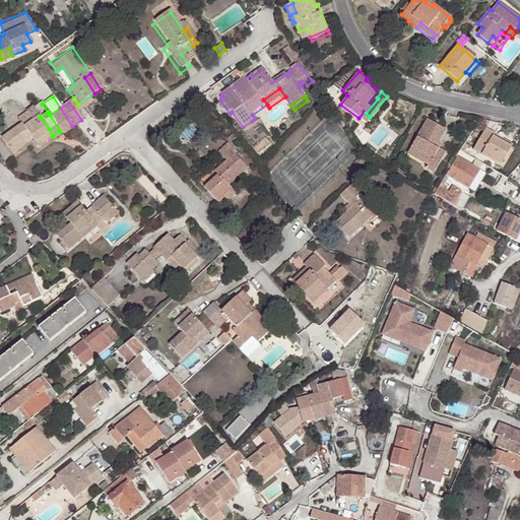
[(31,141),(49,129),(40,117),(31,105),(14,116),(18,122),(0,133),(0,139),(9,152),(30,138),(31,141)]
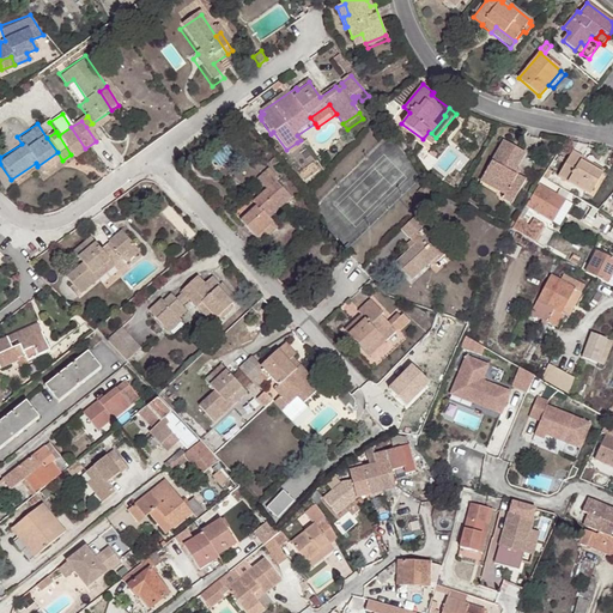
[(85,149),(71,127),(59,135),(71,155),(73,157),(85,149)]
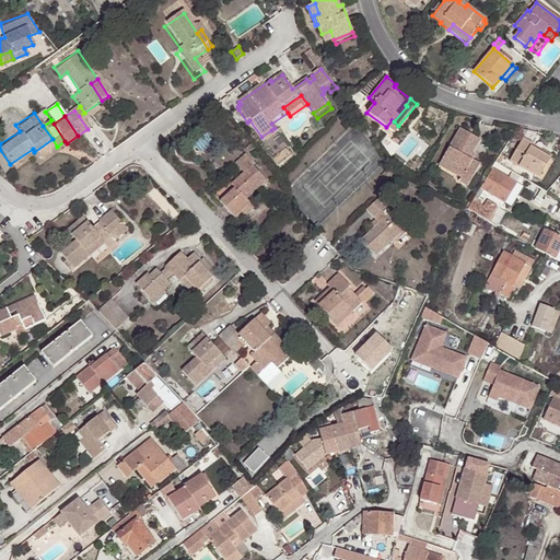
[(261,137),(265,141),(275,135),(271,130),(261,137)]
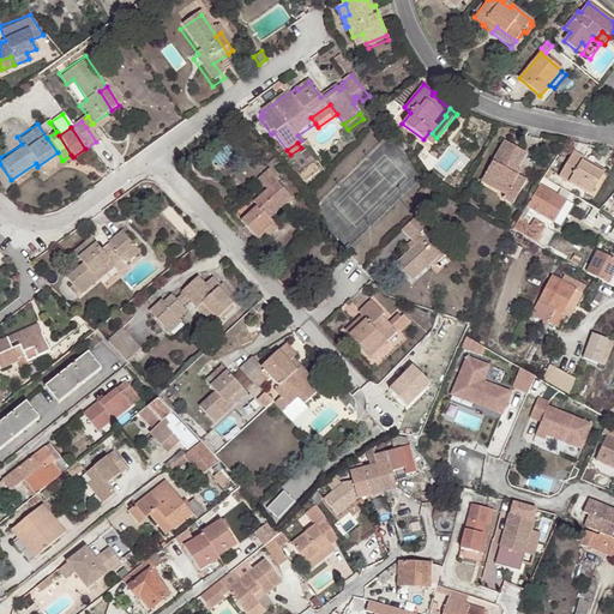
[(499,187),(497,192),(505,198),(504,200),(511,206),(525,182),(517,178),(513,175),(516,170),(525,155),(505,143),(483,176),(499,187)]
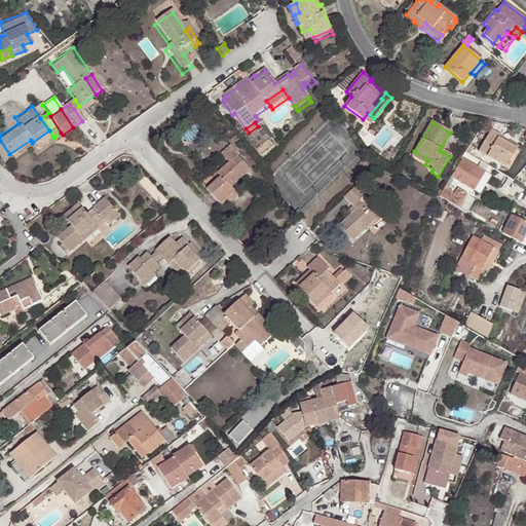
[(498,139),(500,136),(492,129),(479,151),(506,167),(517,150),(498,139)]
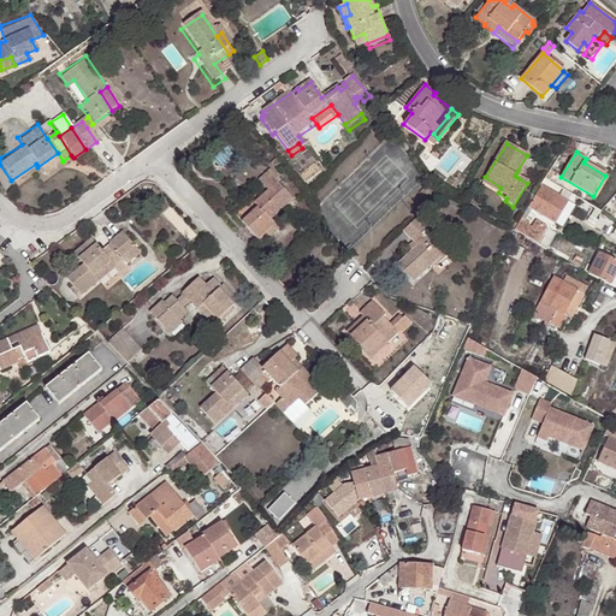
[(63,161),(58,153),(37,167),(42,175),(63,161)]
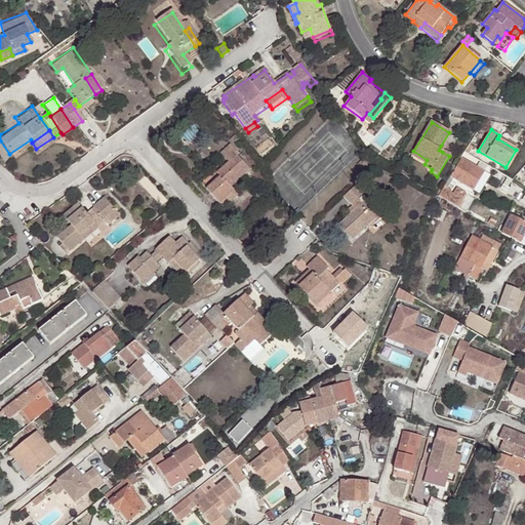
[(518,146),(499,135),(497,138),(516,150),(518,146)]
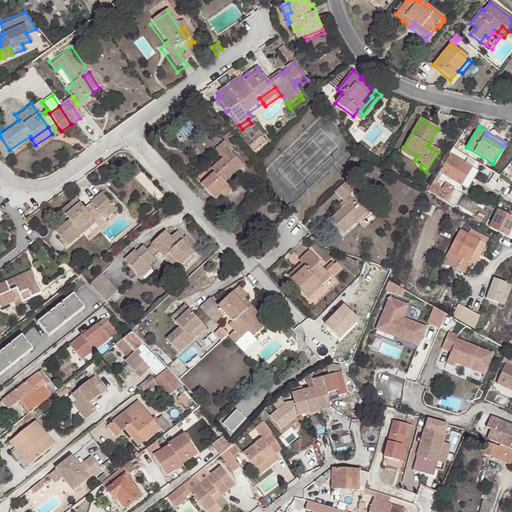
[(224,140),(214,149),(220,155),(229,147),(232,150),(233,149),(224,140)]
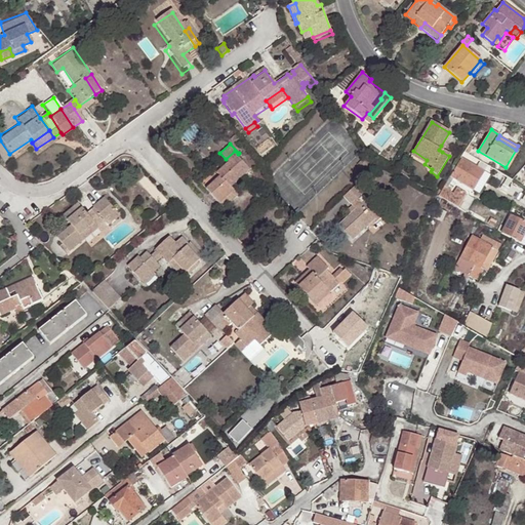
[(218,202),(234,188),(230,184),(248,166),(238,154),(235,151),(226,159),(215,168),(219,173),(204,187),(218,202)]
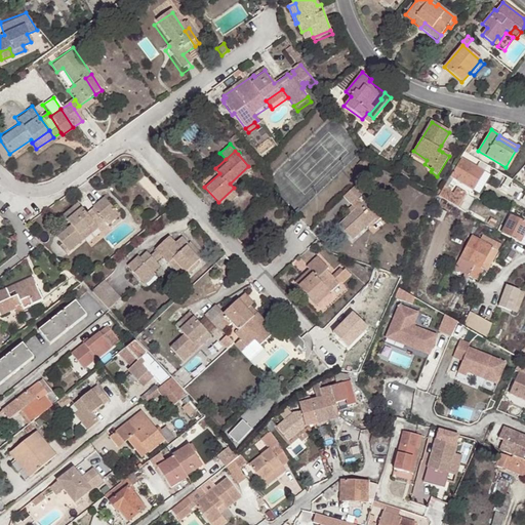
[(410,156),(425,164),(427,160),(413,151),(410,156)]
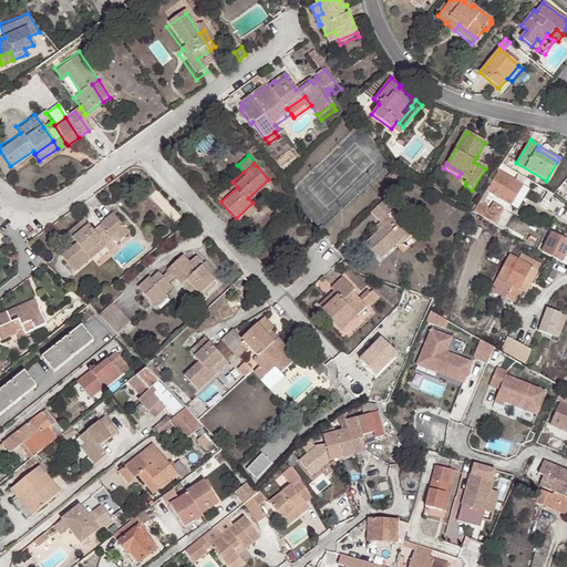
[(487,191),(486,191),(483,197),(486,198),(490,193),(493,195),(503,200),(516,181),(500,171),(487,191)]
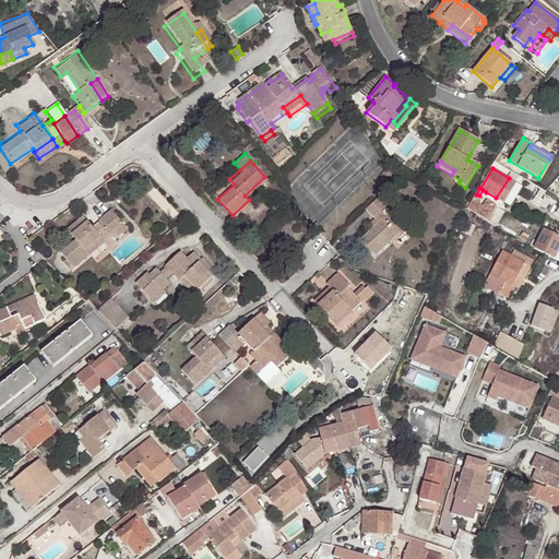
[(512,174),(509,178),(516,183),(519,178),(512,174)]
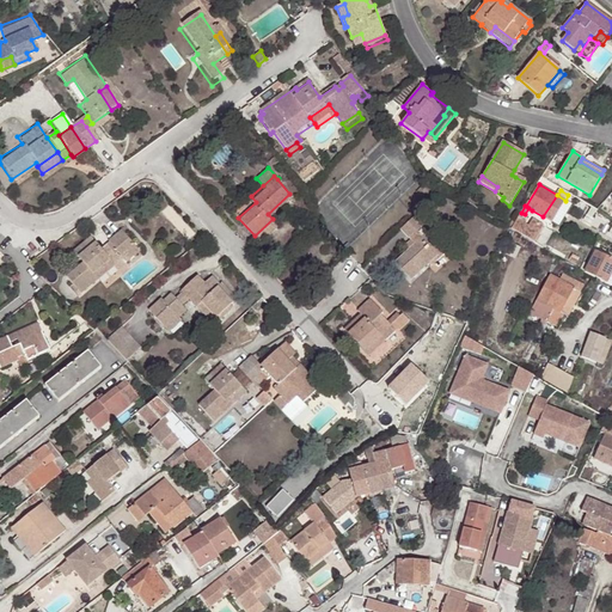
[(565,201),(557,195),(543,216),(552,222),(565,201)]
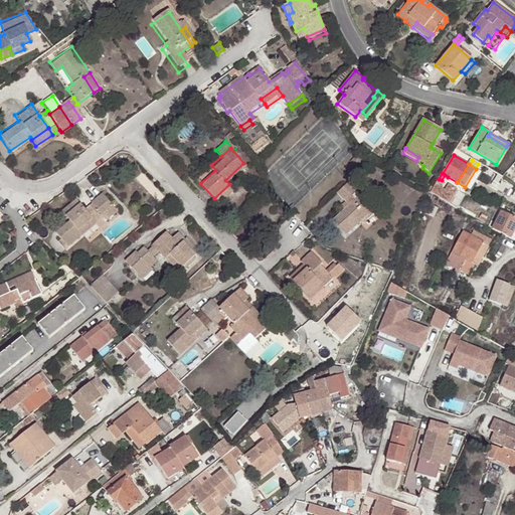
[(486,170),(480,179),(489,186),(495,177),(486,170)]
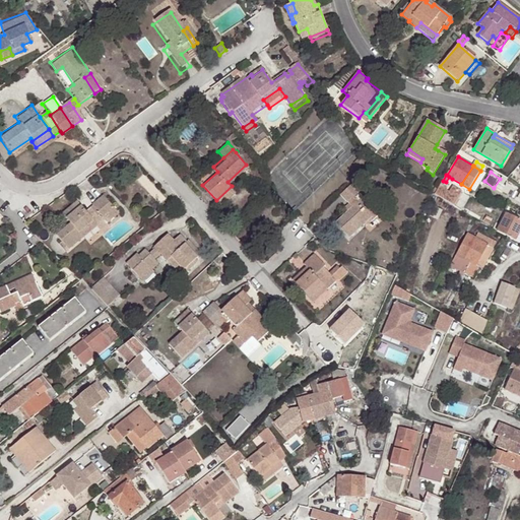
[(443,181),(435,194),(454,206),(458,199),(458,198),(461,192),(454,187),(449,193),(446,191),(448,188),(444,186),(446,182),(443,181)]
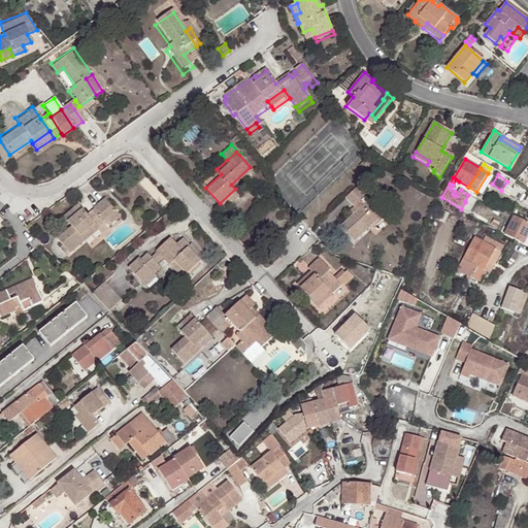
[(343,207),(356,196),(348,188),(336,198),(343,207)]
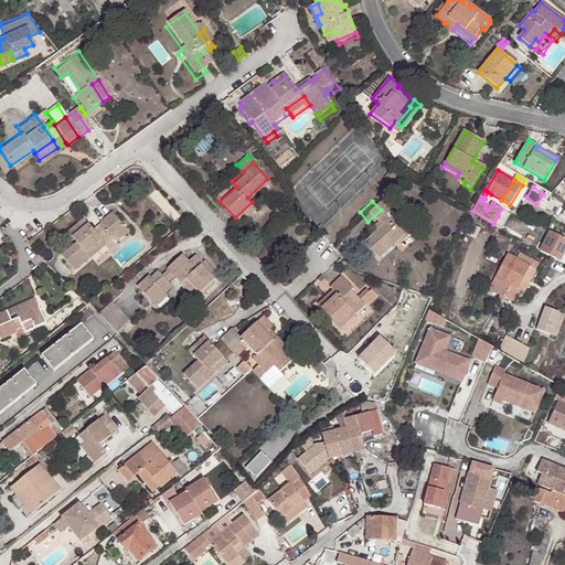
[(256,208),(252,202),(235,217),(240,222),(256,208)]
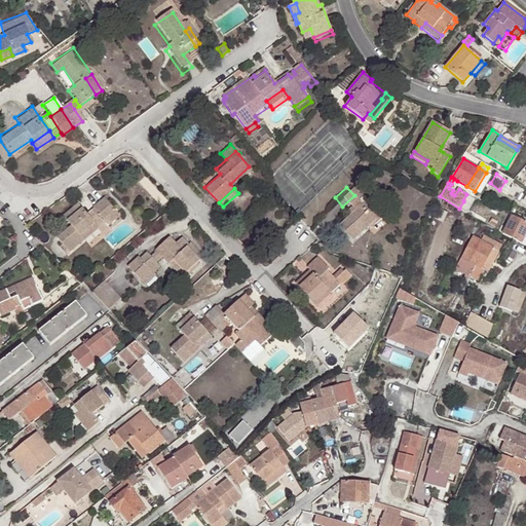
[(369,224),(380,213),(365,195),(333,225),(347,239),(367,222),(369,224)]
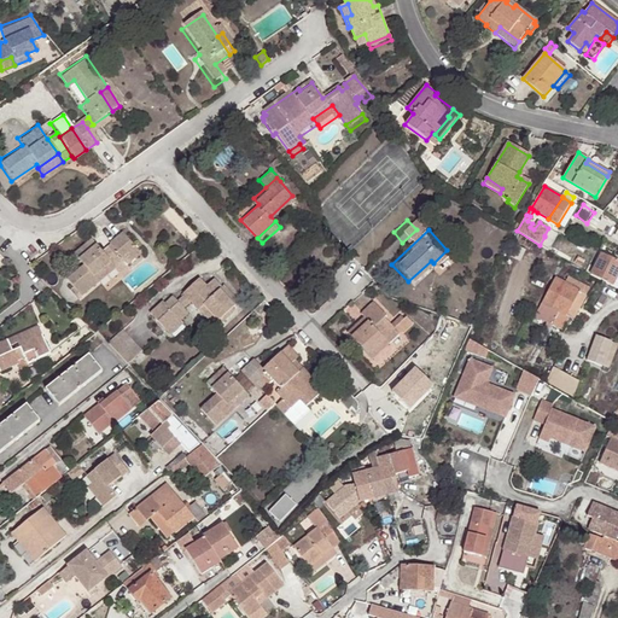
[(89,277),(110,262),(92,235),(82,242),(71,249),(76,257),(81,264),(62,278),(74,296),(94,283),(89,277)]
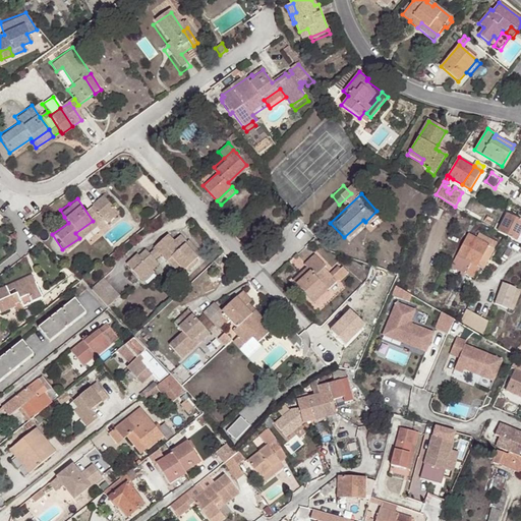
[(107,225),(119,216),(107,198),(95,207),(107,225)]
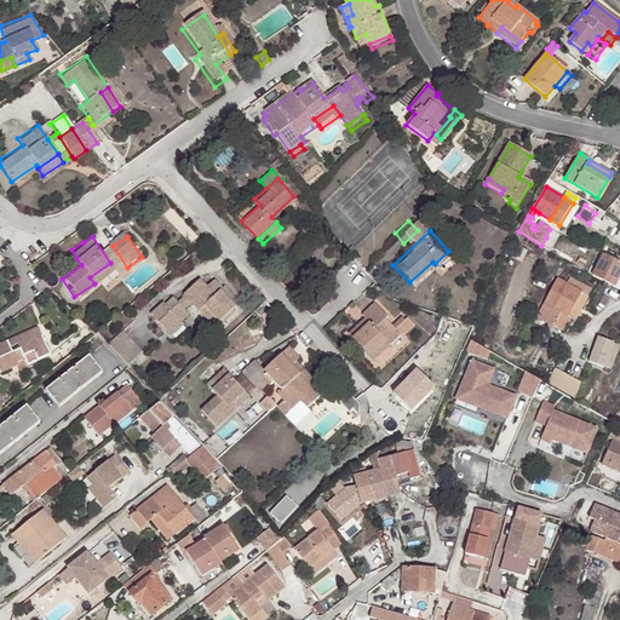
[(535,244),(522,236),(518,244),(532,251),(535,244)]
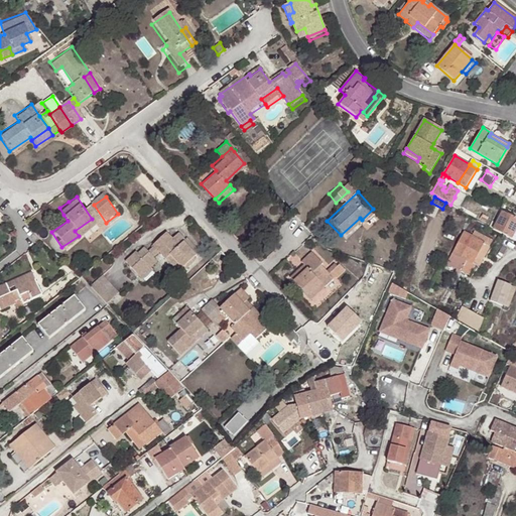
[(515,219),(502,213),(493,230),(511,239),(515,228),(515,219)]
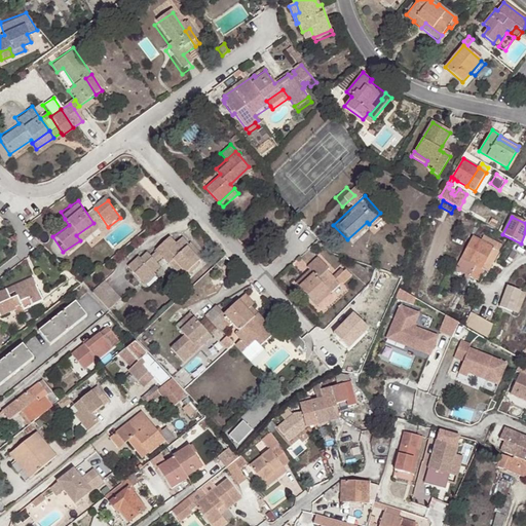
[(98,229),(94,223),(76,235),(80,240),(98,229)]
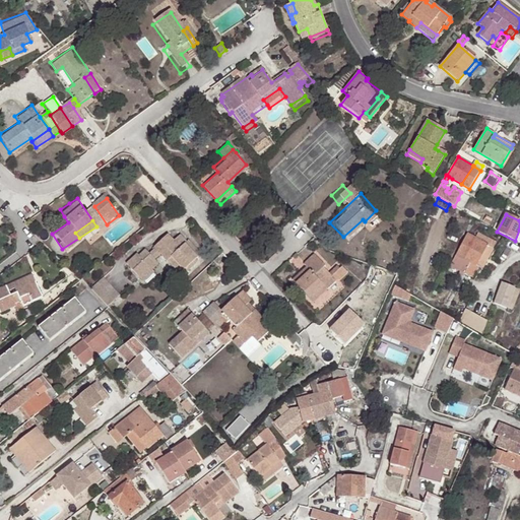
[(194,253),(187,245),(182,250),(176,243),(178,242),(171,235),(166,240),(158,233),(144,246),(146,248),(140,252),(137,249),(131,255),(128,252),(118,262),(131,275),(141,266),(143,269),(150,263),(147,259),(152,254),(158,262),(164,258),(176,270),(172,273),(175,275),(190,261),(187,258),(194,253)]
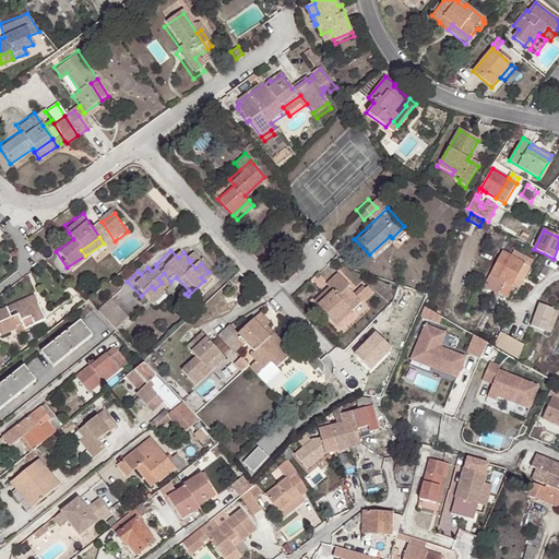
[(511,256),(503,251),(485,286),(508,298),(514,286),(520,288),(534,261),(514,250),(511,256)]
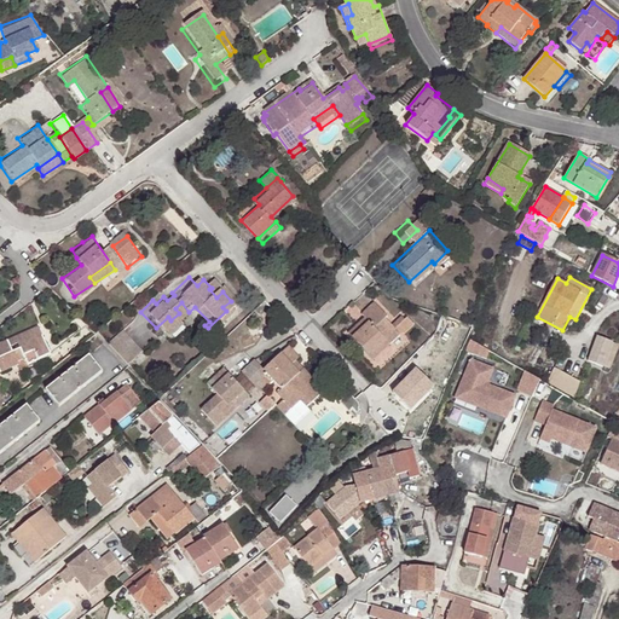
[(217,298),(223,291),(215,284),(212,288),(209,289),(217,298)]
